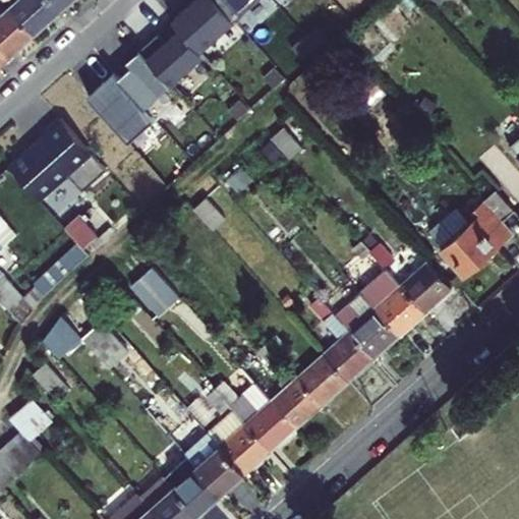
[(12,0),(16,4),(8,10),(33,37),(58,14),(46,0),(12,0)]
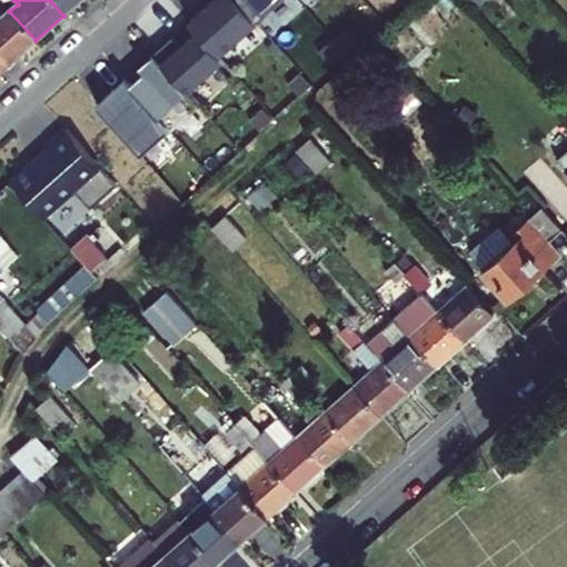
[(50,0),(63,16),(80,0),(50,0)]
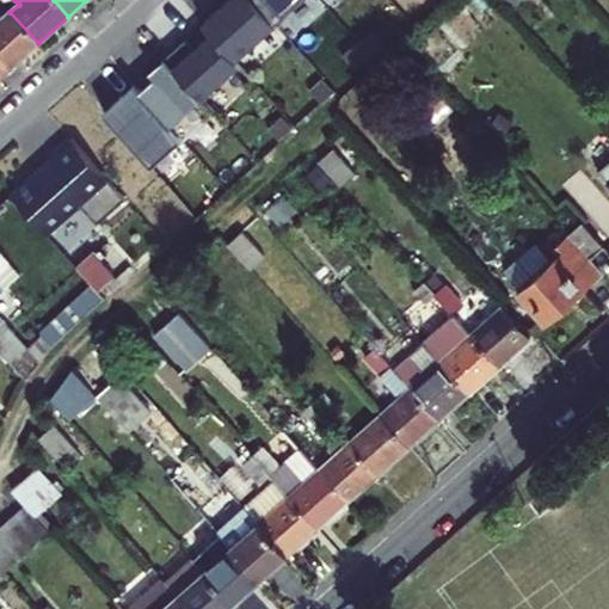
[(231,0),(202,26),(233,62),(274,25),(250,0),(231,0)]
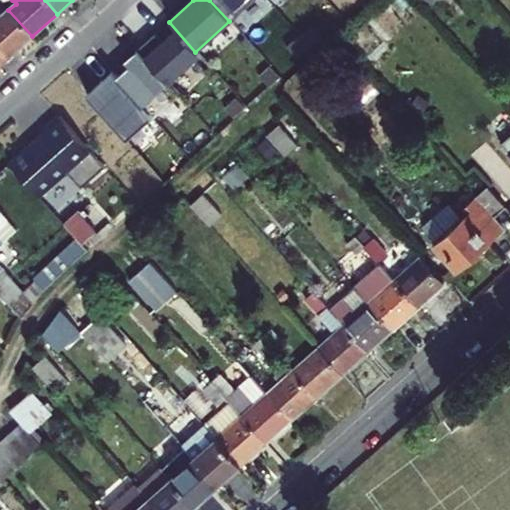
[(253,0),(209,0),(229,21),(253,0)]
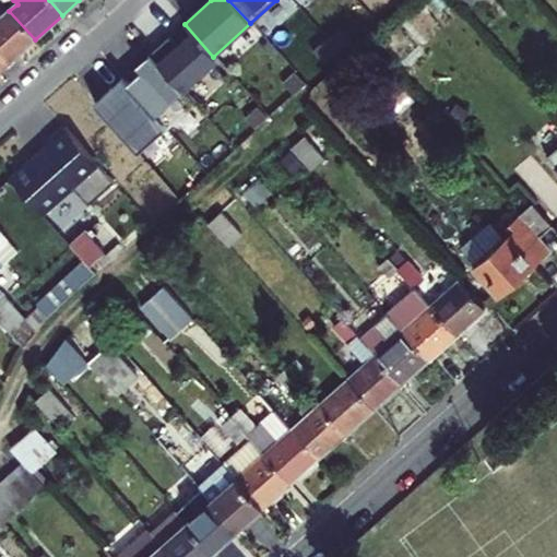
[(0,56),(8,64),(35,39),(9,11),(0,19),(0,56)]
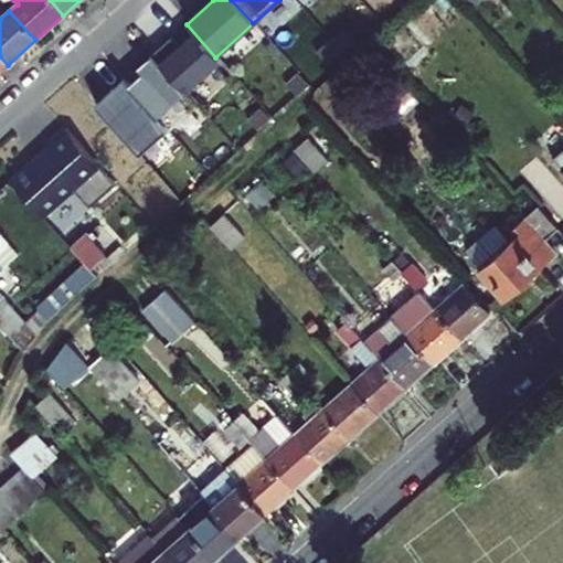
[(219,61),(215,57),(194,33),(179,49),(170,39),(150,55),(184,93),(219,61)]
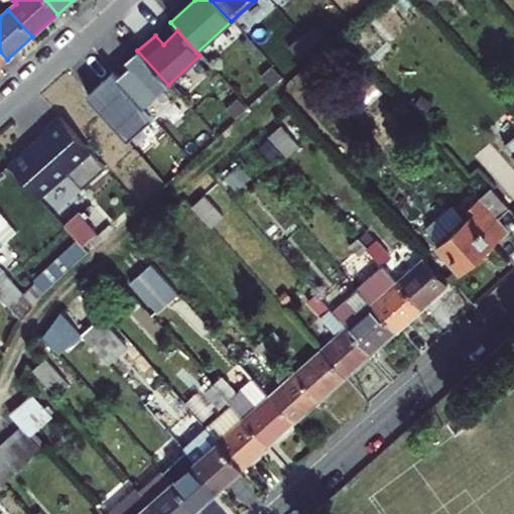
[(129,67),(116,79),(132,98),(154,122),(181,99),(137,50),(125,62),(129,67)]
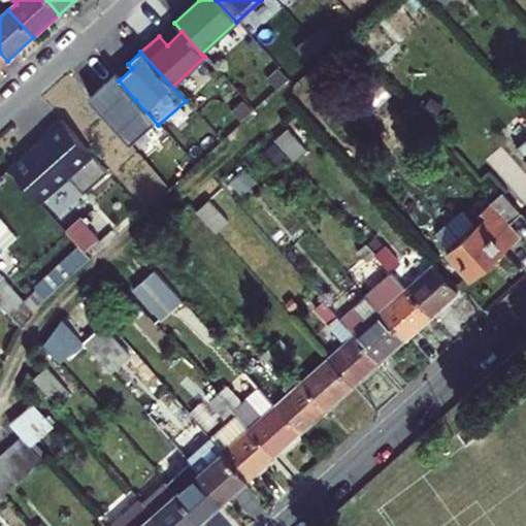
[(525,119),(504,138),(525,162),(525,119)]
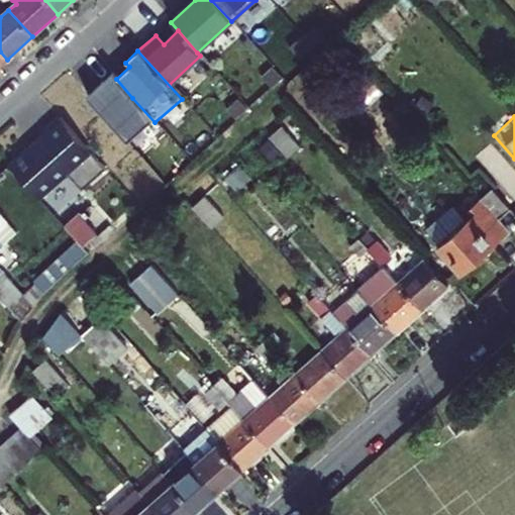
[(59,118),(41,133),(43,135),(9,167),(38,199),(67,175),(82,191),(105,170),(59,118)]
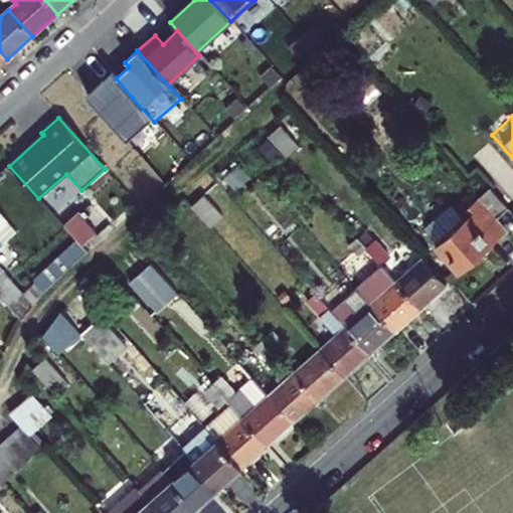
[(268,137),(285,157),(297,146),(280,126),(268,137)]
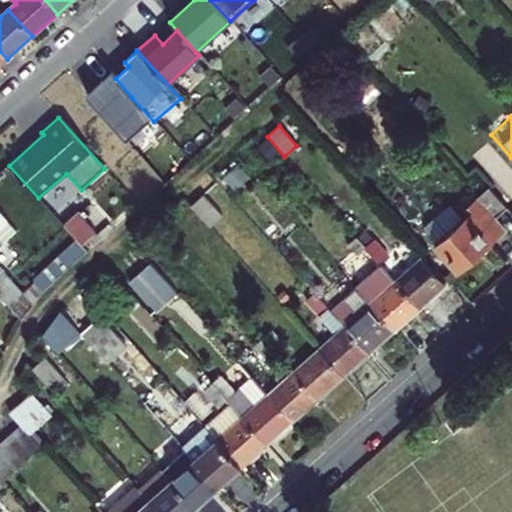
[(506,210),(487,189),(461,213),(465,218),(433,247),(457,274),(504,231),(494,220),(506,210)]
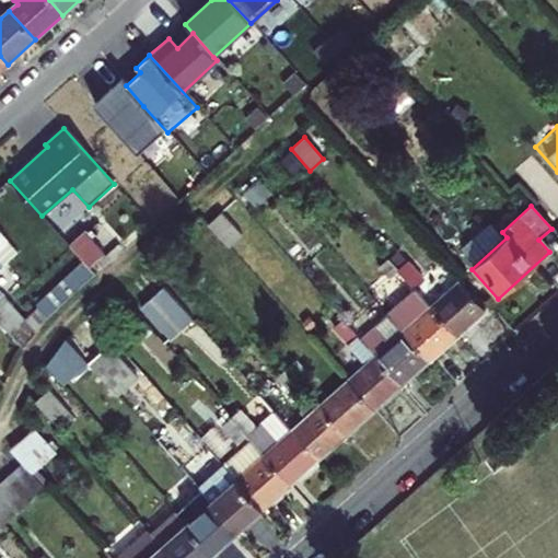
[(221,213),(208,225),(228,247),(241,236),(221,213)]
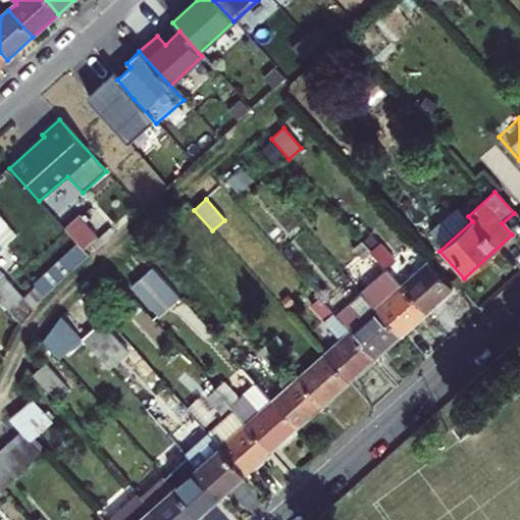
[(64,229),(84,251),(97,238),(79,216),(64,229)]
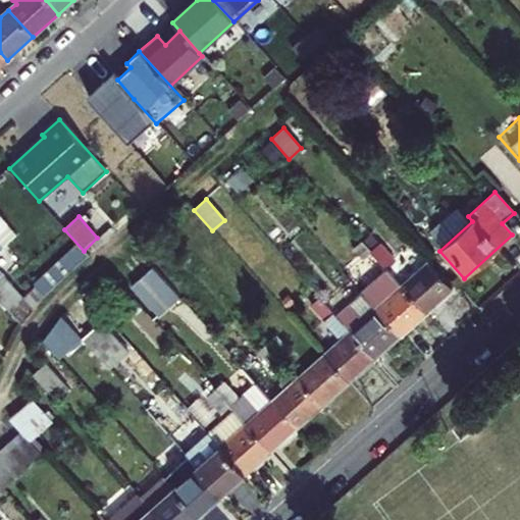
[(384,267),(361,242),(353,249),(375,274),(384,267)]
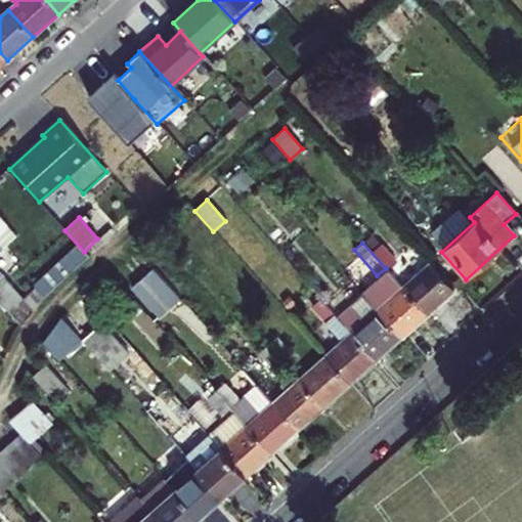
[(429,264),(402,288),(426,314),(452,291),(429,264)]
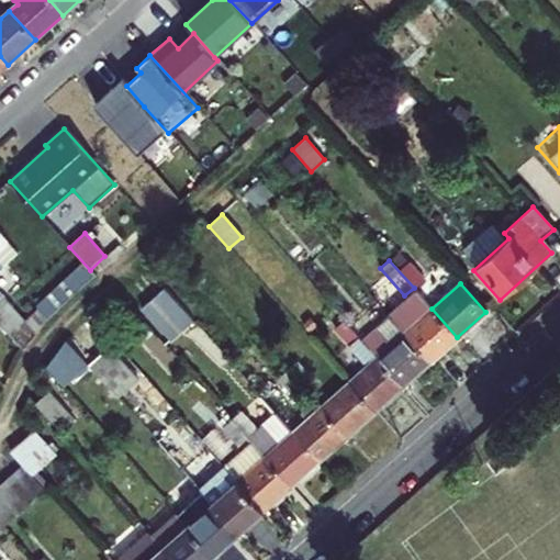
[(192,321),(164,288),(141,309),(169,342),(192,321)]
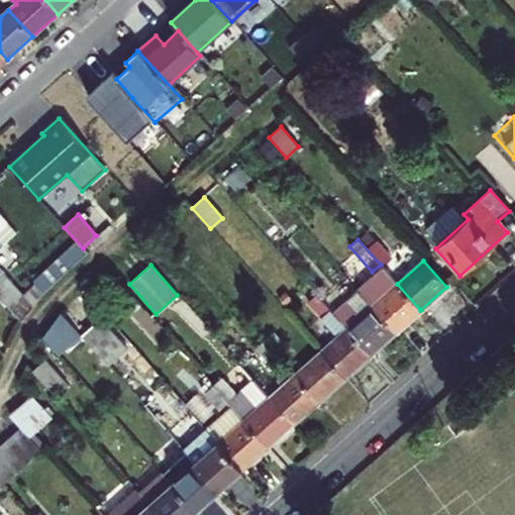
[(362,296),(394,333),(420,310),(397,284),(387,273),(381,266),(355,289),(358,292),(362,296)]
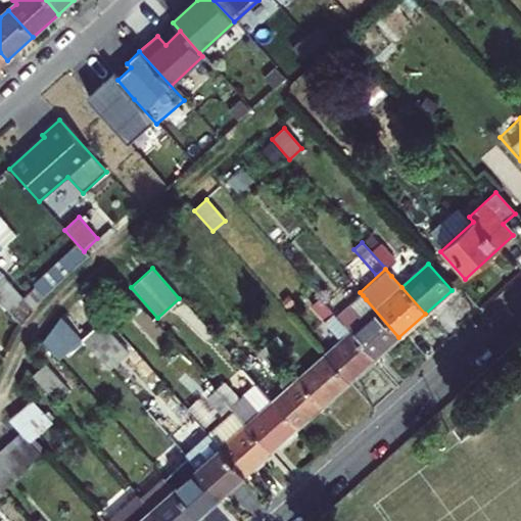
[(1,276),(0,277),(0,301),(22,328),(33,312),(1,276)]
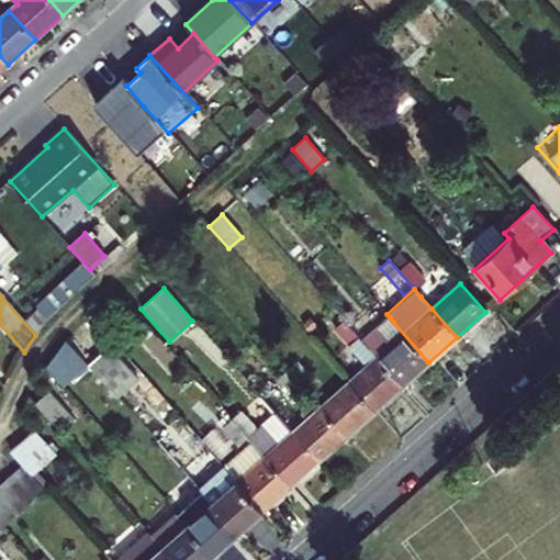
[(401,387),(428,362),(393,322),(390,317),(387,314),(359,338),(376,358),(401,387)]
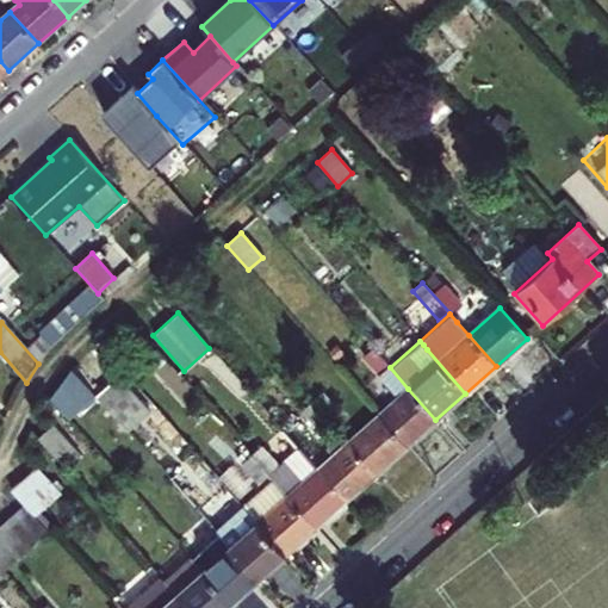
[(405,447),(435,420),(408,389),(390,367),(373,349),(363,359),(397,399),(378,416),(405,447)]
